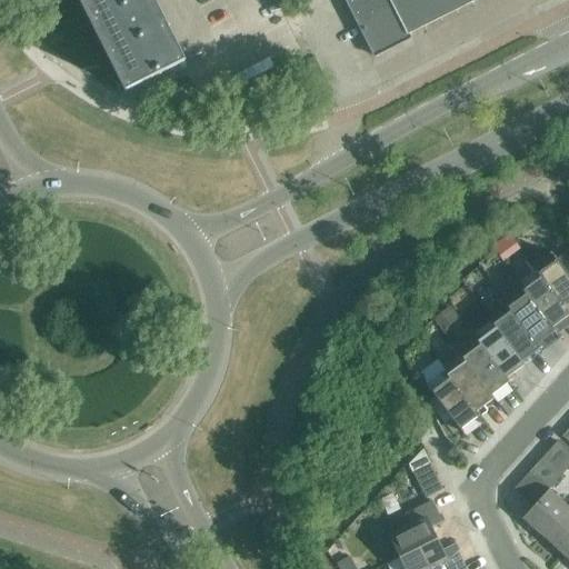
[(87,0),(132,88),(180,63),(148,0),(87,0)]
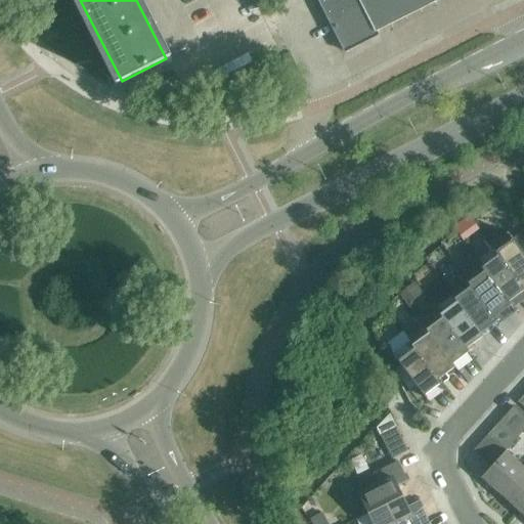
[(317,0),(330,26),(345,56),(379,39),(377,35),(444,0),(317,0)]
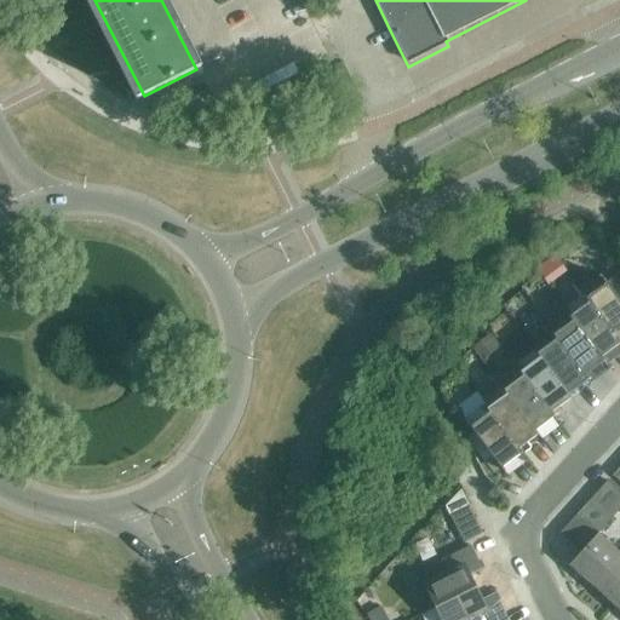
[(546,270),(555,281),(572,267),(562,256),(546,270)]
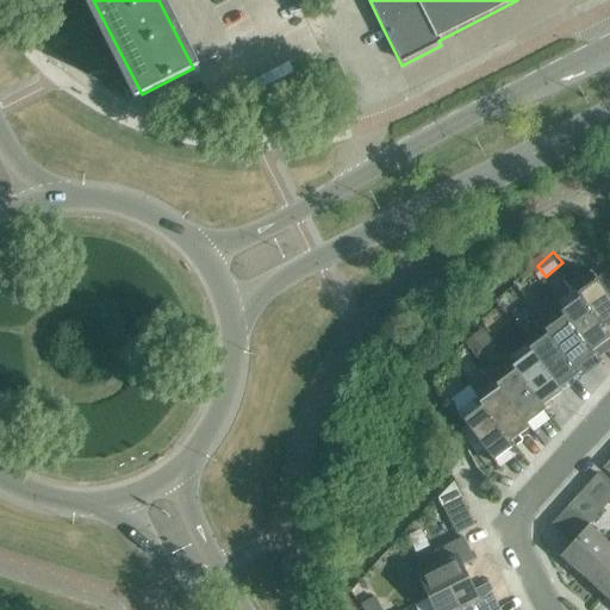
[(578,293),(582,297),(608,334),(609,331),(609,275),(608,271),(578,293)]
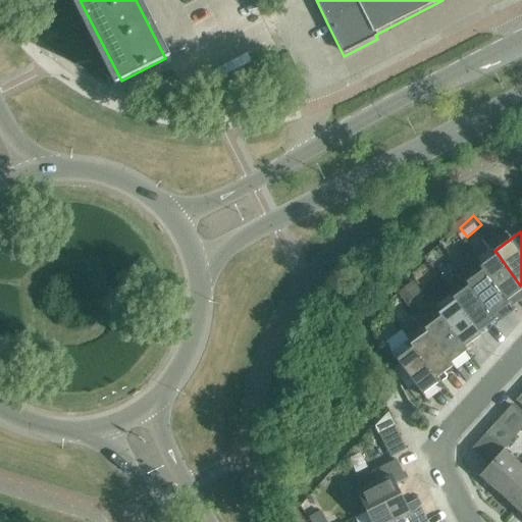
[(480,266),(482,269),(506,301),(521,289),(521,288),(520,285),(498,254),(480,266)]
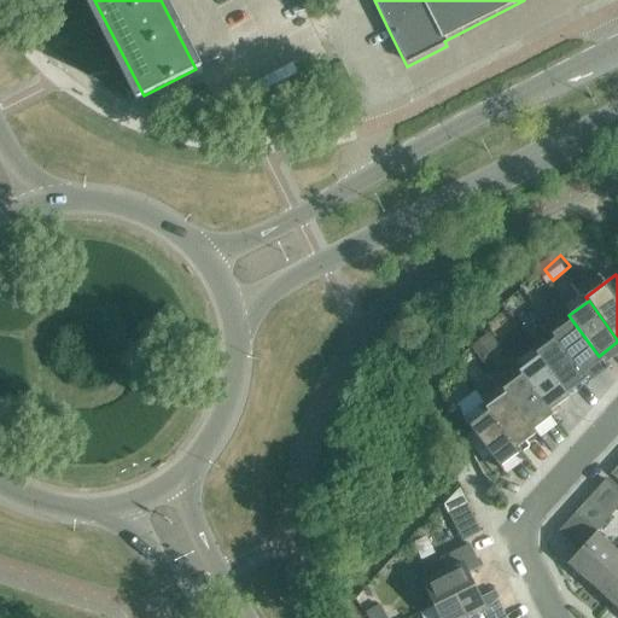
[(552,333),(554,337),(582,375),(602,360),(599,356),(571,319),(552,333)]
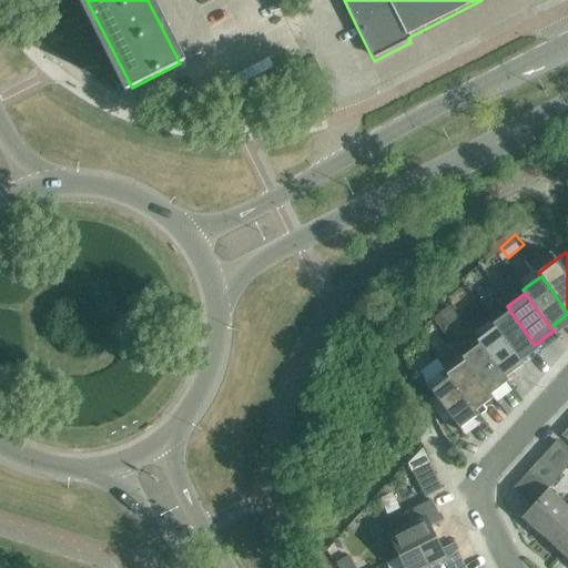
[(437,313),(447,327),(465,315),(455,302),(437,313)]
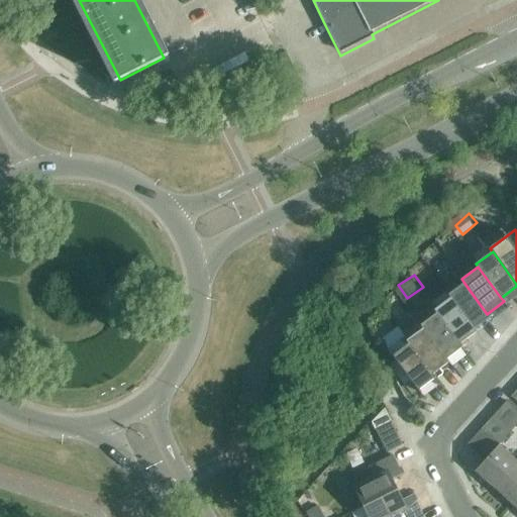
[(447,294),(450,298),(473,329),(490,317),(487,314),(463,282),(447,294)]
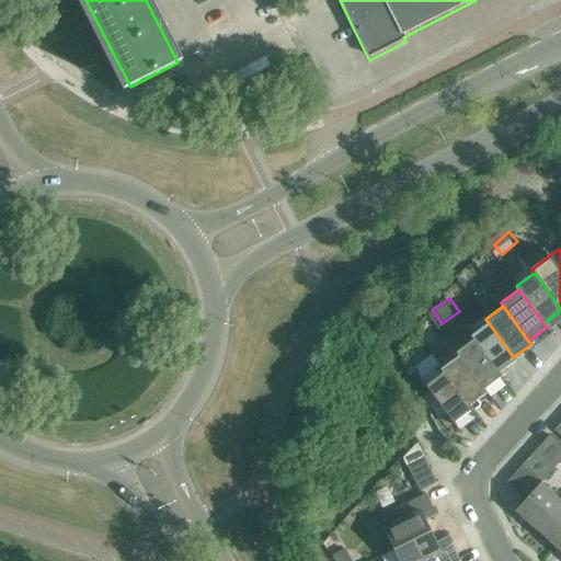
[(471,336),(473,340),(499,374),(516,361),(513,357),(489,323),(471,336)]
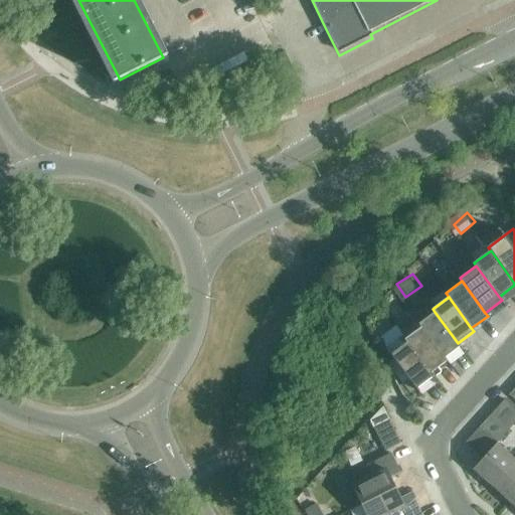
[(435,312),(420,323),(418,324),(444,357),(460,346),(458,343),(435,312)]
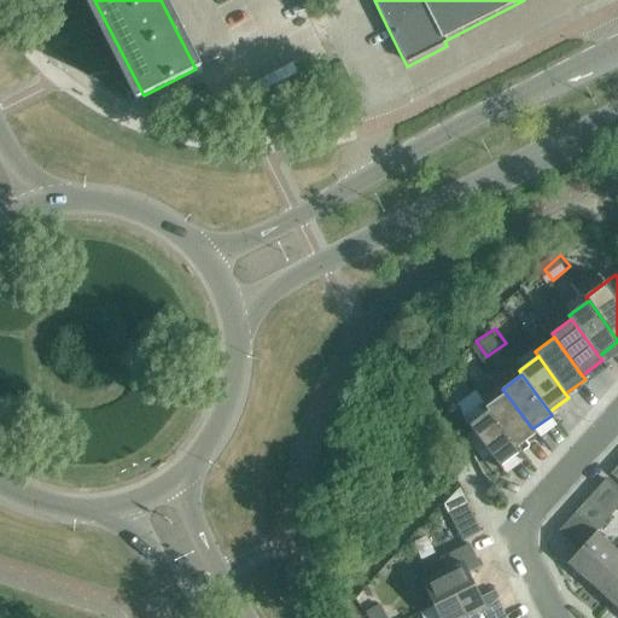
[(481,400),(484,404),(517,447),(535,433),(532,429),(502,389),(505,388),(502,384),(481,400)]
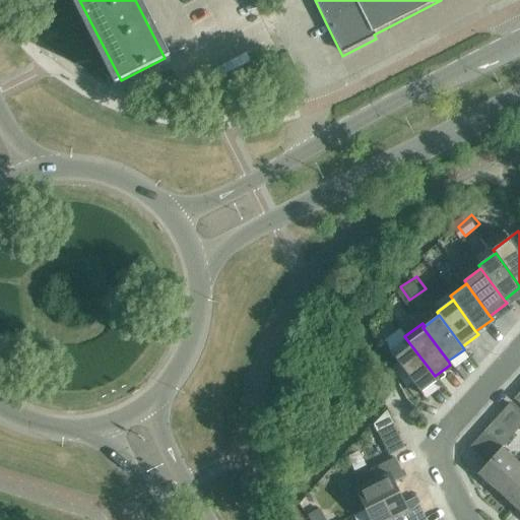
[(435,376),(407,340),(391,352),(419,392),(437,379),(435,376)]
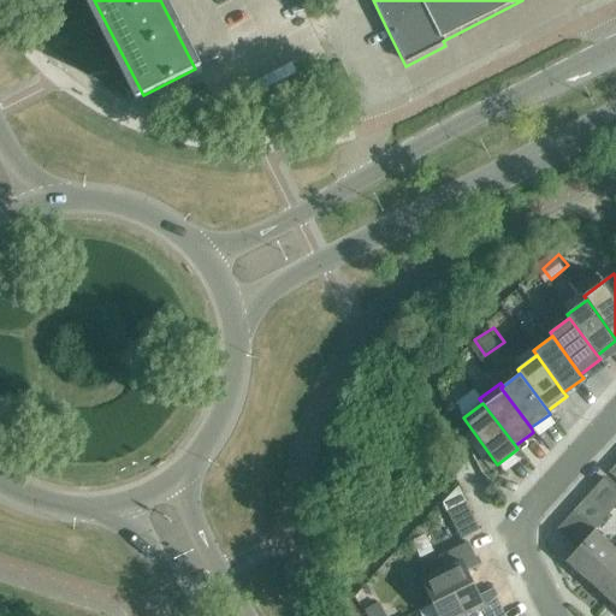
[(615,487),(604,478),(594,489),(615,508),(615,507),(615,487)]
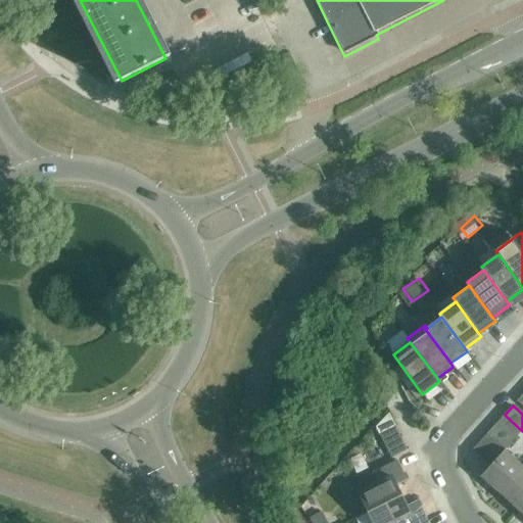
[(505,415),(496,423),(515,439),(522,431),(505,415)]
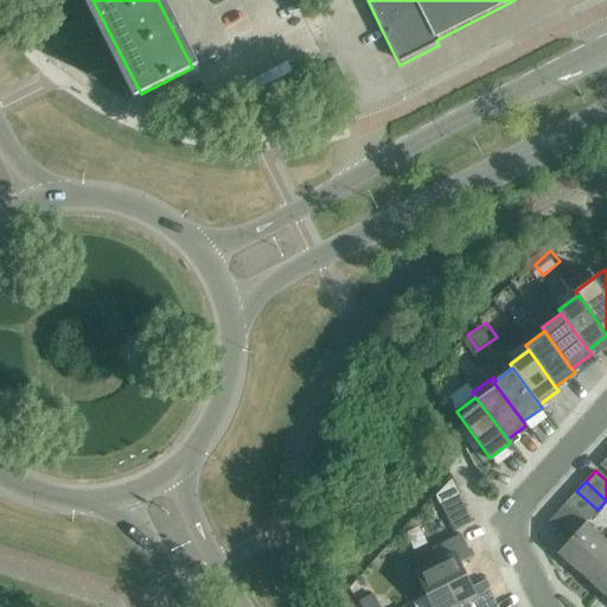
[(576,491),(567,502),(588,521),(598,510),(576,491)]
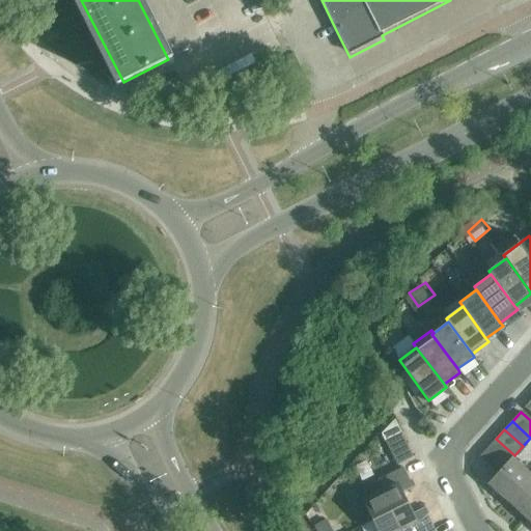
[(387,442),(398,465),(414,456),(402,435),(387,442)]
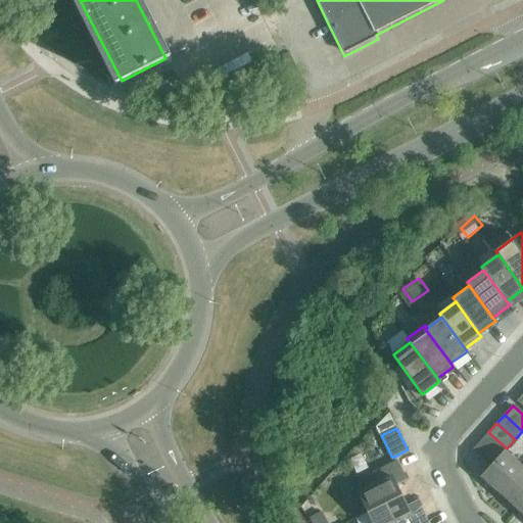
[(488,432),(481,441),(498,458),(505,450),(507,448),(488,432)]
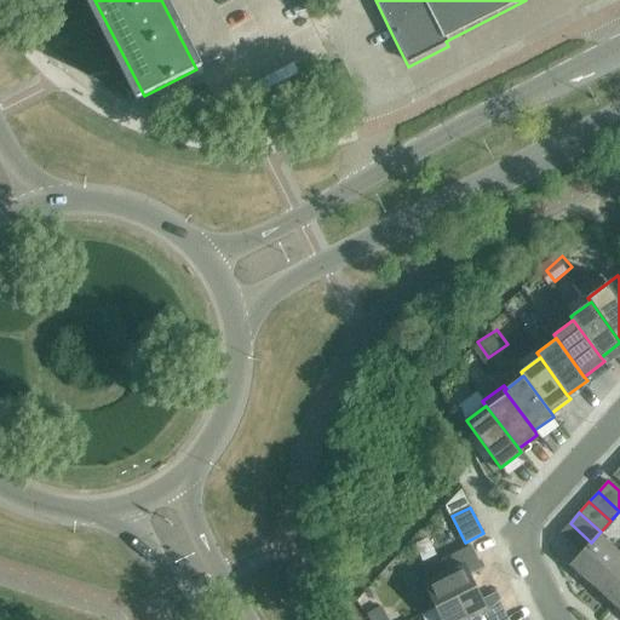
[(560,534),(581,554),(591,543),(570,523),(560,534)]
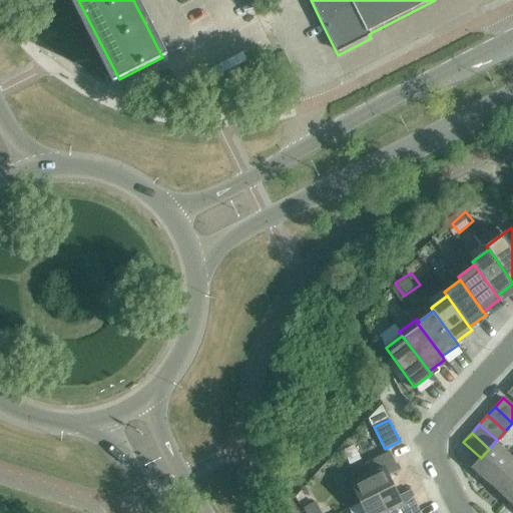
[(472,468),(490,484),(512,458),(495,442),(489,449),(481,458),(472,468)]
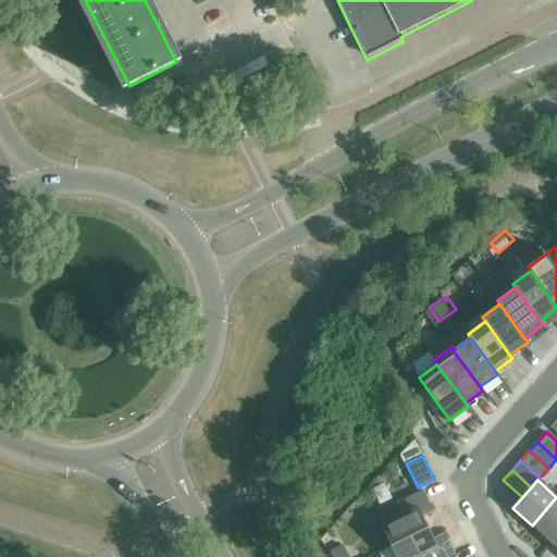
[(381,527),(392,547),(429,528),(422,517),(434,511),(423,491),(380,512),(386,523),(381,527)]
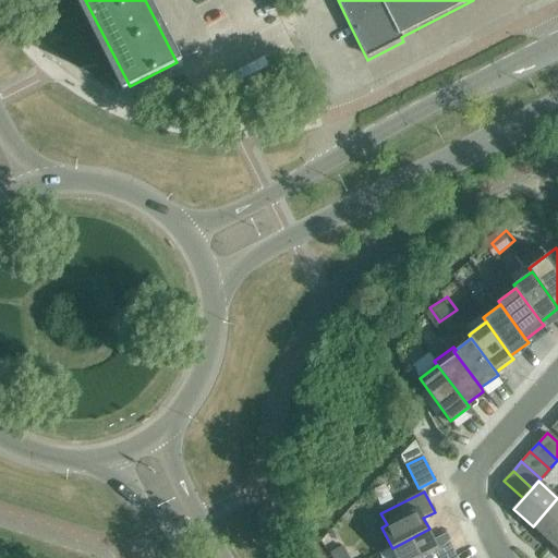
[(557,498),(533,526),(552,544),(557,536),(557,498)]
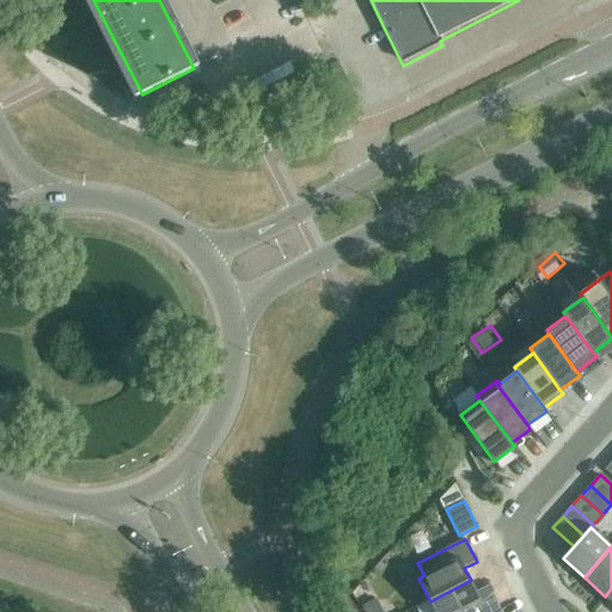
[(491,611),(501,607),(489,586),(477,592),(471,580),(430,601),(436,611),(491,611)]
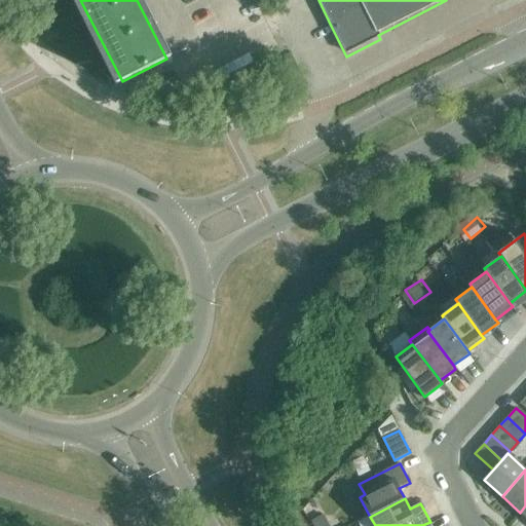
[(334,525),(328,513),(317,518),(321,525),(334,525)]
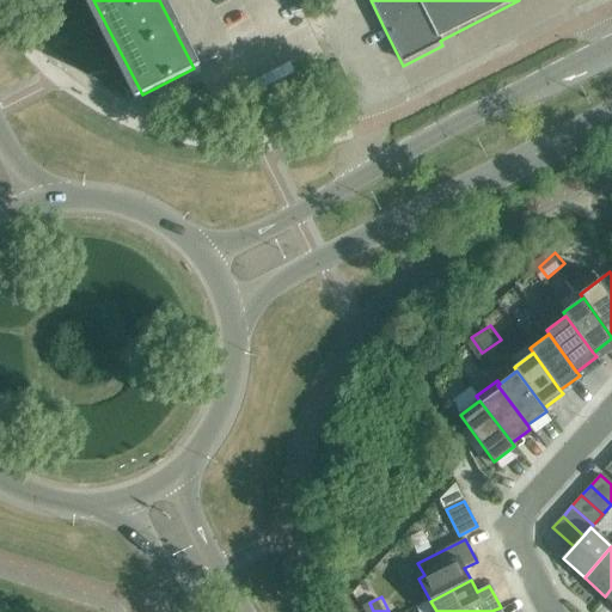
All buildings are outlined.
